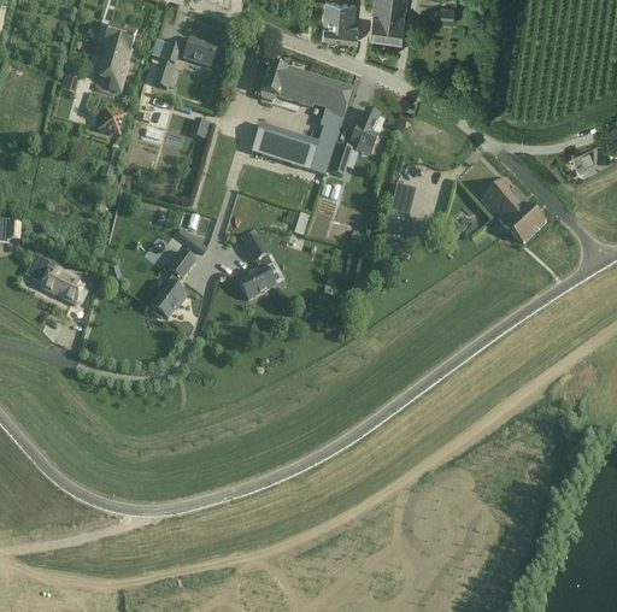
[(323,23),(322,33),(357,37),(358,23),(353,23),(356,1),(345,0),(324,0),(322,23),(323,23)]
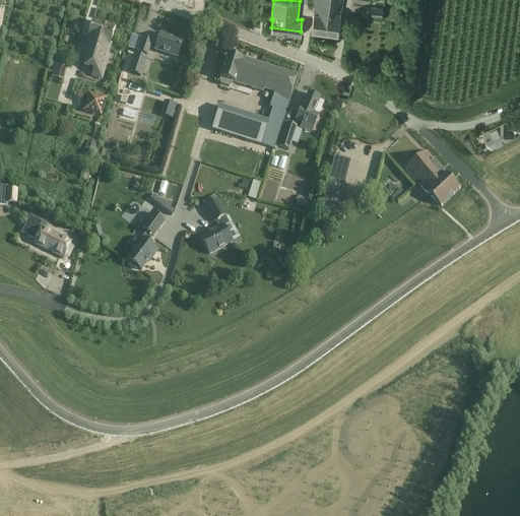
[(314,9),(311,28),(338,31),(342,0),(315,0),(314,9)]
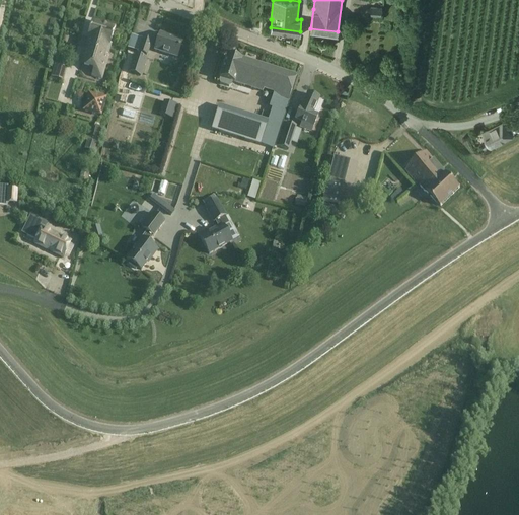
[(370,3),(369,12),(381,13),(382,4),(370,3)]
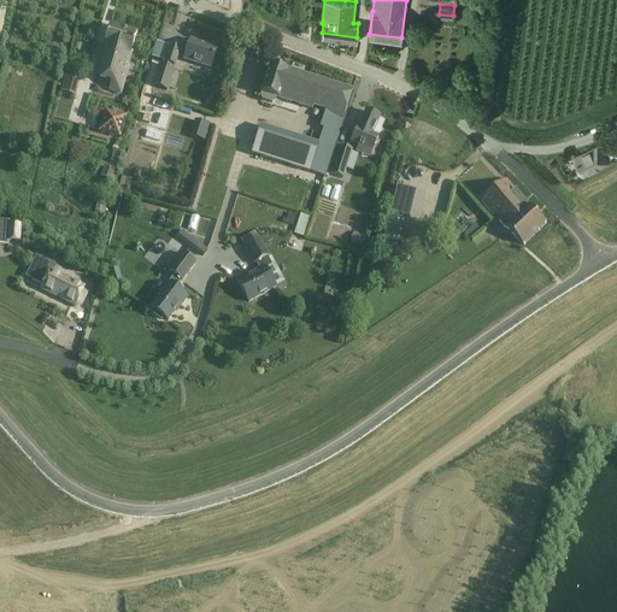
[(104,41),(94,71),(111,76),(109,86),(119,89),(131,48),(130,48),(136,29),(110,22),(104,41)]
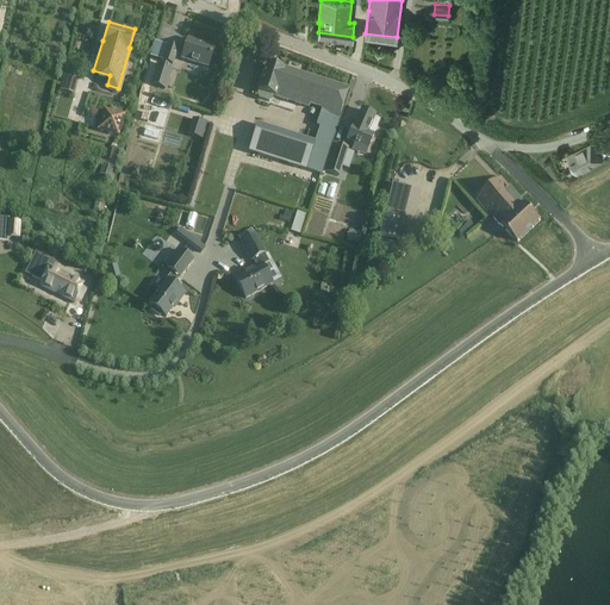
[(207,63),(213,43),(187,35),(181,54),(207,63)]
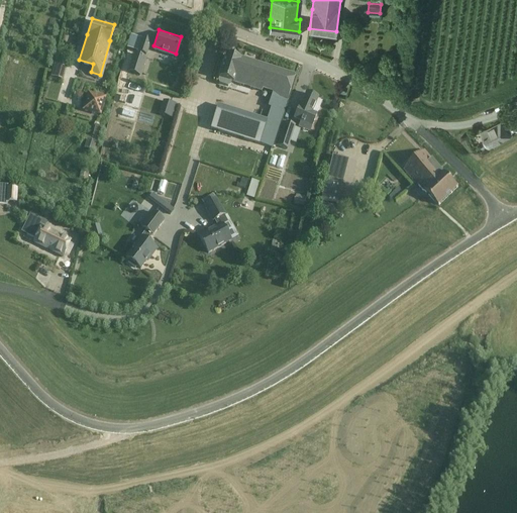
[(142,33),(137,49),(147,53),(151,36),(142,33)]
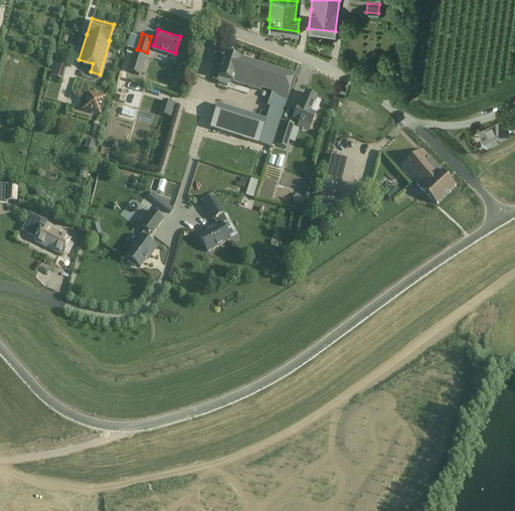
[(280,95),(286,97),(295,70),(239,53),(239,55),(225,50),(217,73),(218,73),(217,77),(218,80),(227,82),(229,82),(230,77),(261,88),(261,86),(270,88),(272,90),(280,95)]
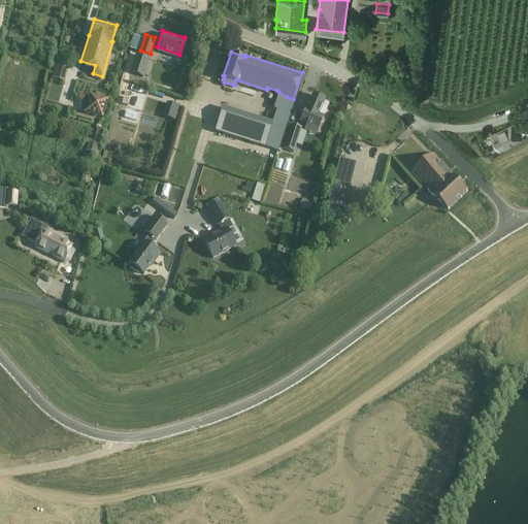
[(56,61),(52,74),(63,78),(67,64),(56,61)]
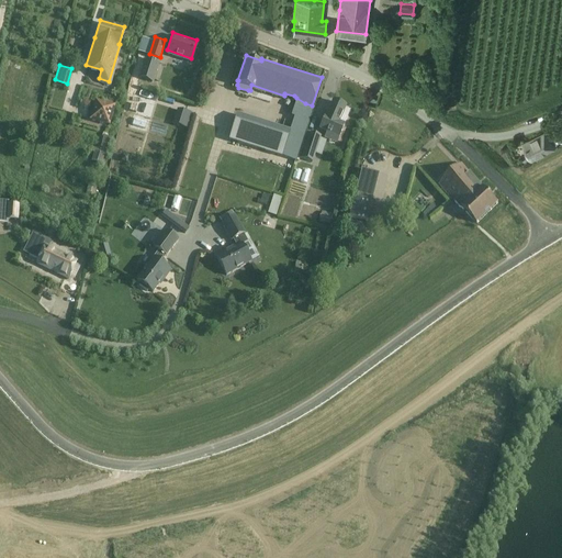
[(115,102),(96,96),(89,116),(109,123),(115,102)]
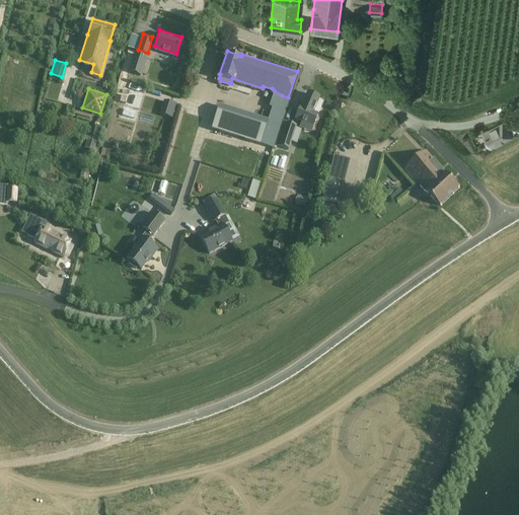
[(319,94),(307,89),(301,104),(300,103),(295,116),(313,124),(318,112),(313,109),(319,94)]
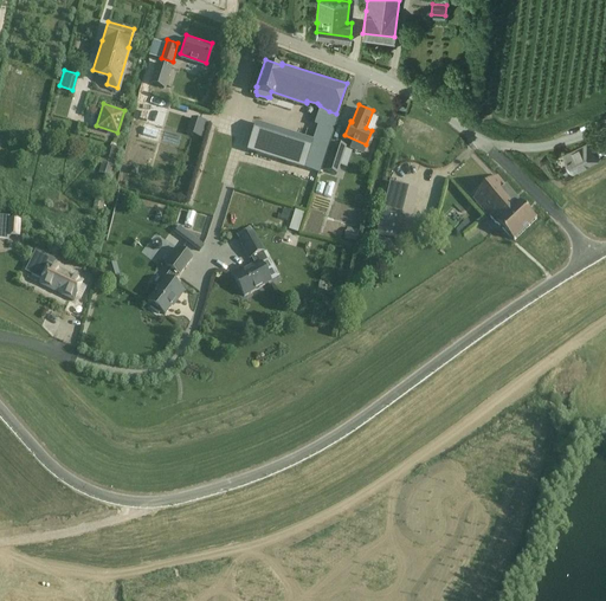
[(304,165),(320,169),(320,166),(321,166),(329,139),(330,136),(337,114),(336,114),(329,111),(320,105),(314,121),(317,122),(313,136),(304,165)]
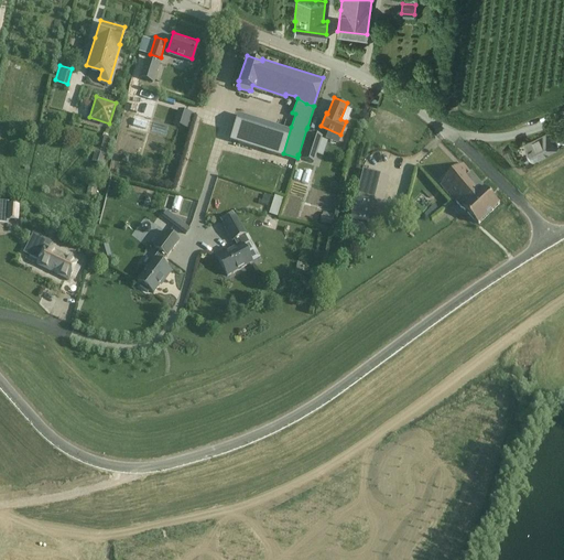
[(229,137),(231,138),(283,153),(291,127),(238,110),(229,137)]
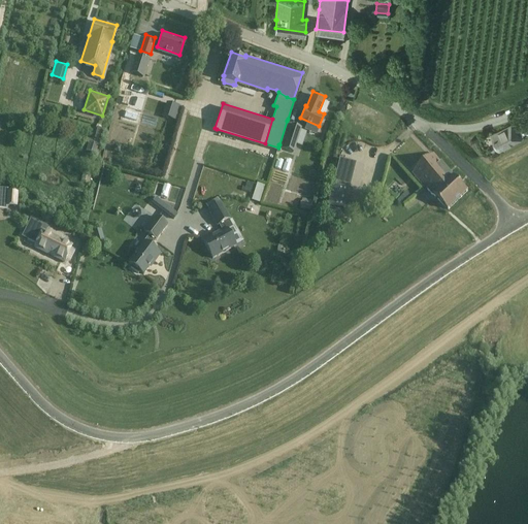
[(527,130),(527,120),(526,116),(516,121),(522,133),(527,130)]
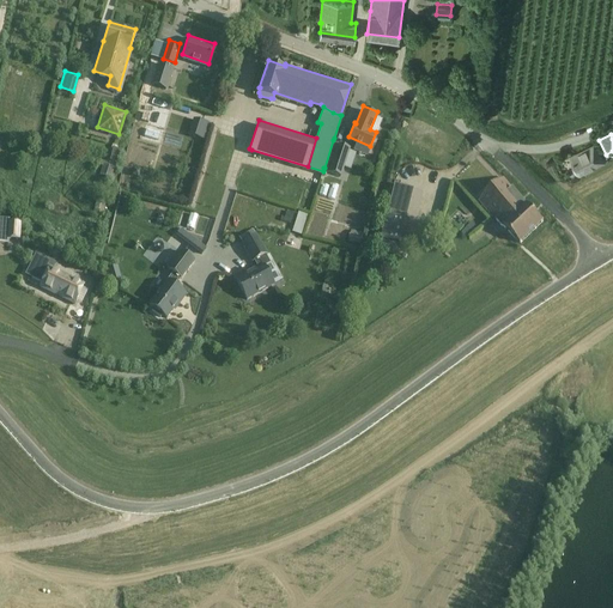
[(607,158),(594,140),(568,153),(580,172),(607,158)]
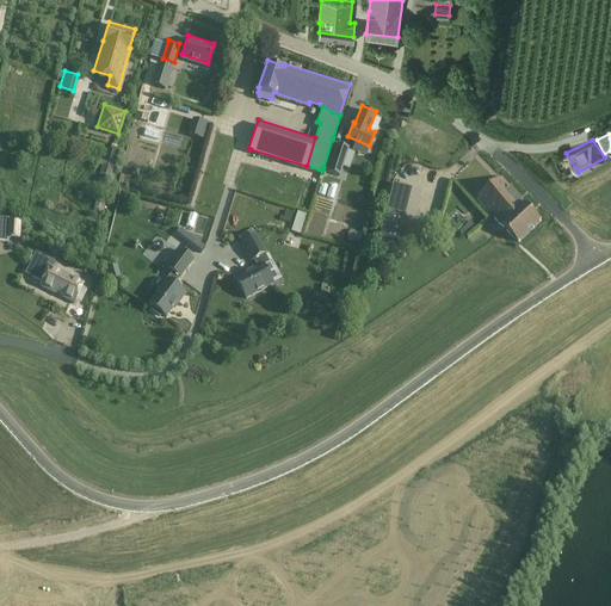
[(349,144),(338,141),(328,169),(340,173),(349,144)]
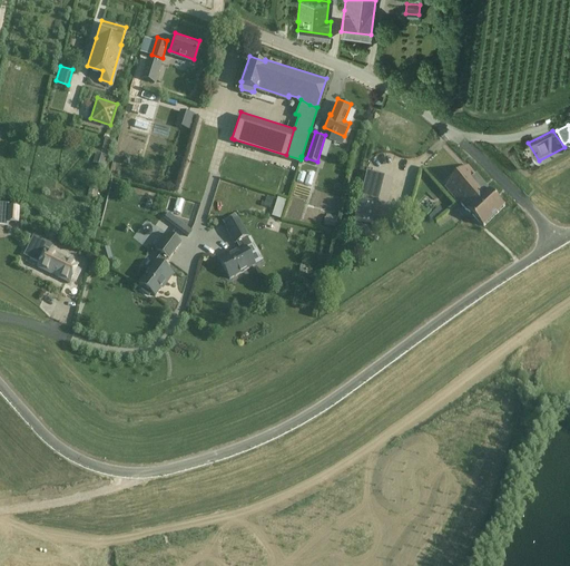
[(105,134),(102,145),(109,146),(111,135),(105,134)]
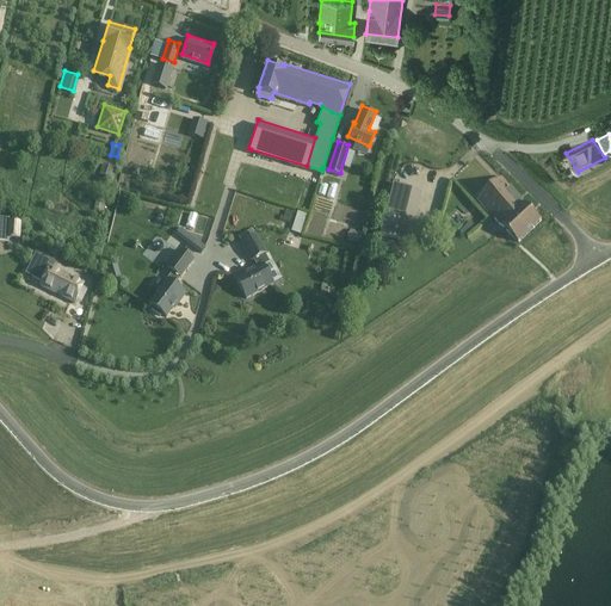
[(104,159),(99,169),(113,175),(118,165),(104,159)]
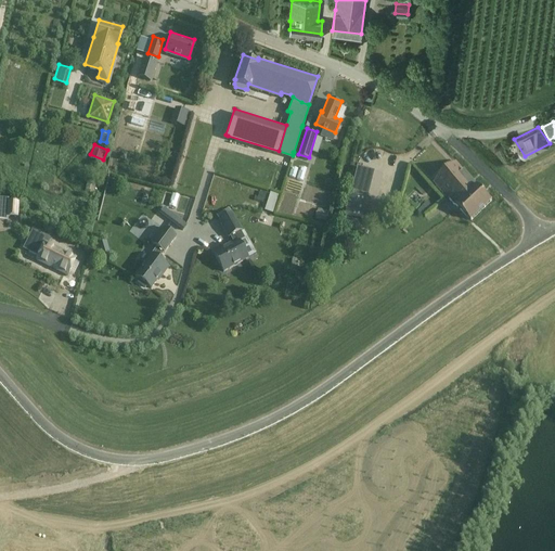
[(456,158),(434,179),(454,201),(455,202),(470,217),(491,196),(476,181),(456,158)]
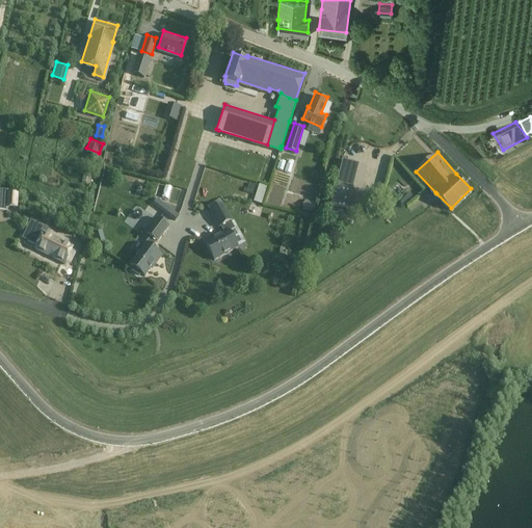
[(259,180),(254,198),(262,201),(267,183),(259,180)]
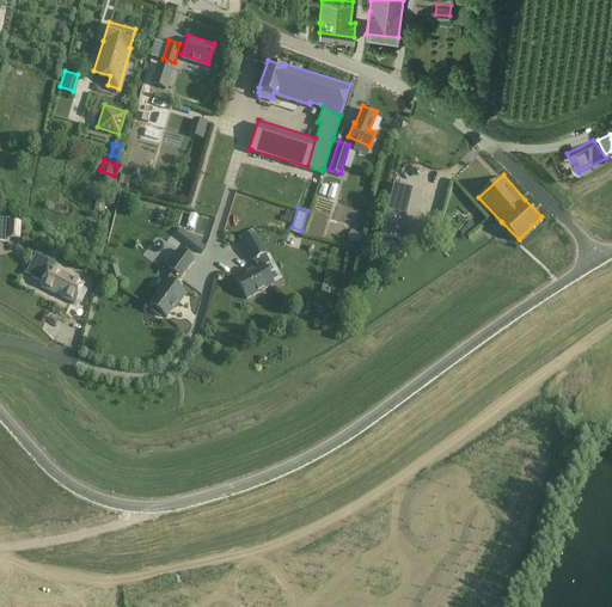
[(385,210),(379,235),(403,241),(409,216),(385,210)]
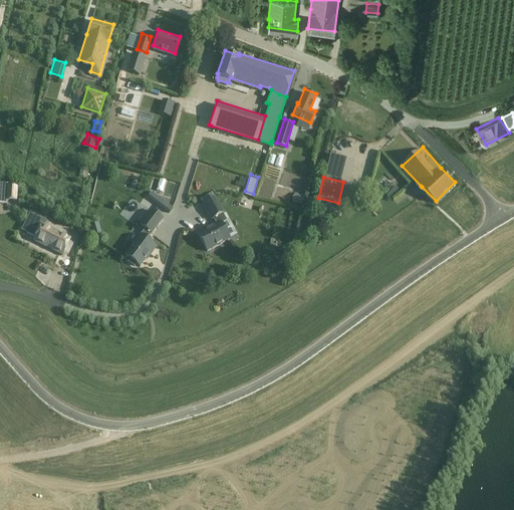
[(16,186),(8,185),(7,198),(15,198),(16,186)]
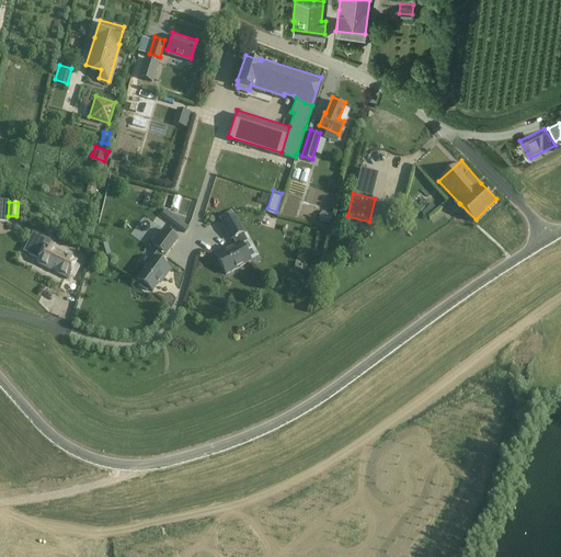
[(161,212),(184,229),(189,224),(165,206),(161,212)]
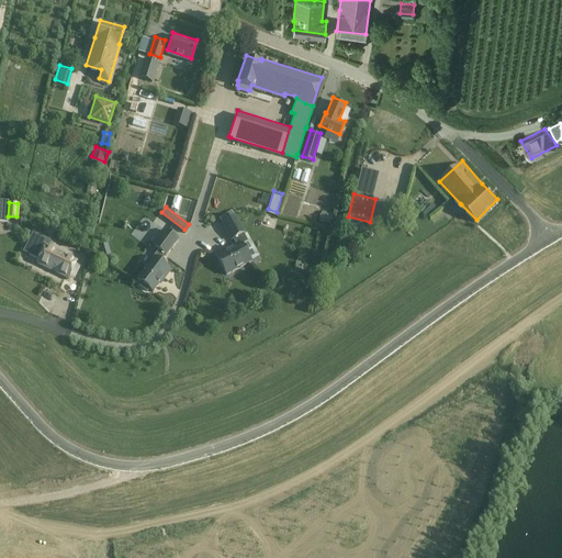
[(216,254),(226,271),(251,258),(242,241),(247,238),(243,231),(244,230),(234,212),(222,219),(232,237),(233,236),(237,243),(216,254)]
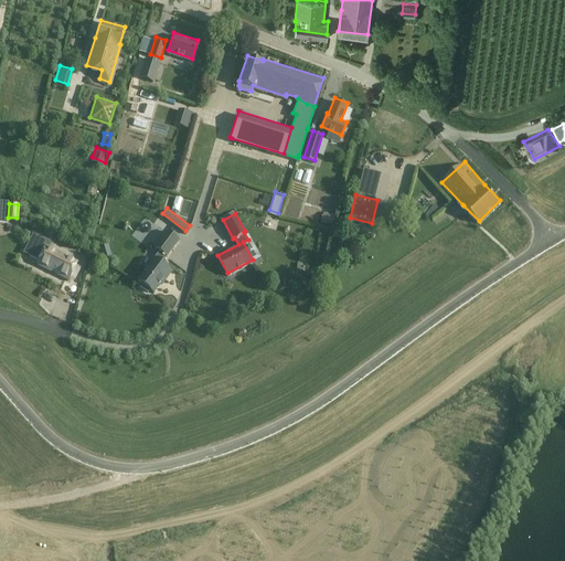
[(153,290),(164,276),(166,276),(171,268),(160,260),(166,253),(167,254),(179,237),(167,229),(155,245),(160,249),(137,278),(141,282),(140,283),(148,289),(149,287),(153,290)]
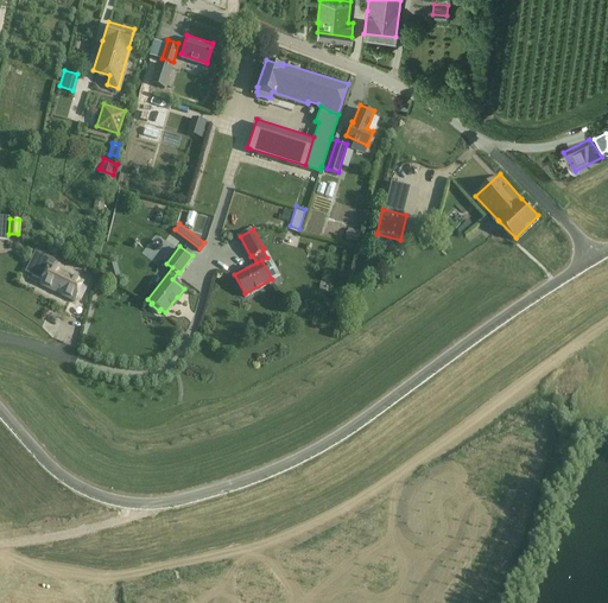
[(83,279),(49,262),(40,280),(74,297),(83,279)]
